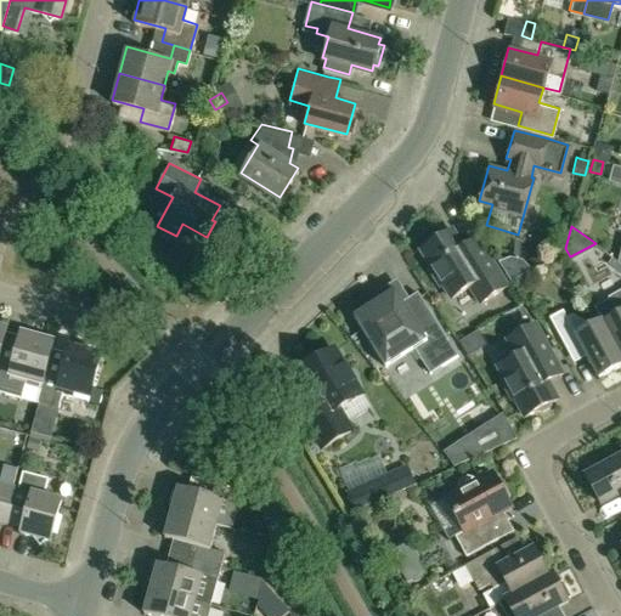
[(475,235),(461,244),(450,227),(446,230),(440,229),(433,233),(432,238),(421,246),(433,265),(429,267),(438,282),(441,280),(451,294),(469,283),(480,300),(506,283),(475,235)]
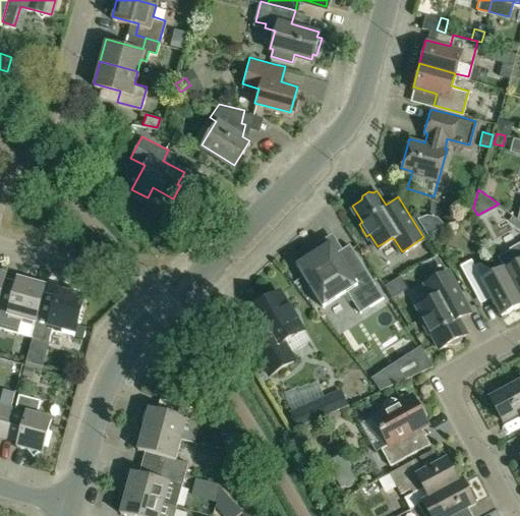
[(295,262),(315,294),(322,304),(346,289),(359,309),(383,295),(349,241),(336,250),(330,239),(295,262)]
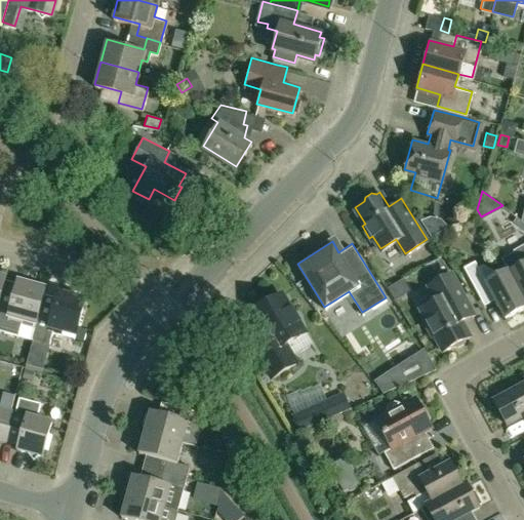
[(501,255),(507,267),(523,297),(523,241),(513,247),(513,249),(501,255)]
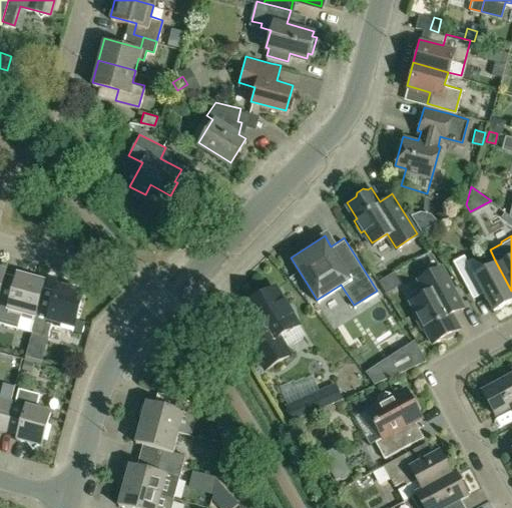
[(471,257),(466,259),(463,252),(452,259),(466,284),(476,278),(493,309),(511,298),(511,291),(495,261),(484,267),(482,263),(471,257)]
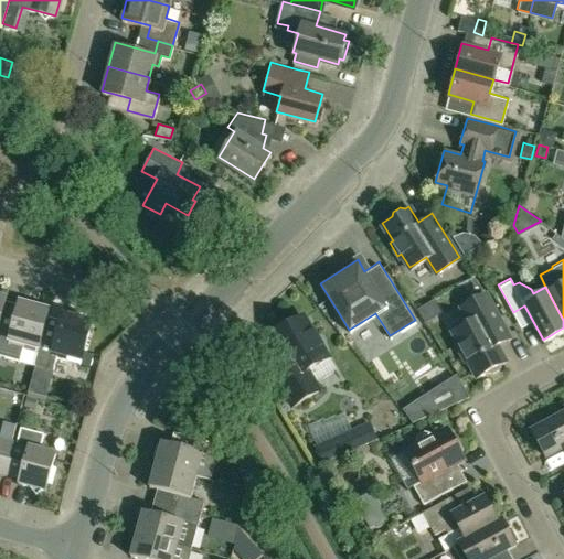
[(504,359),(496,343),(509,335),(485,290),(460,303),(468,319),(451,329),(459,343),(456,345),(464,358),(467,357),(476,375),(487,369),(491,371),(499,366),(500,362),(504,359)]
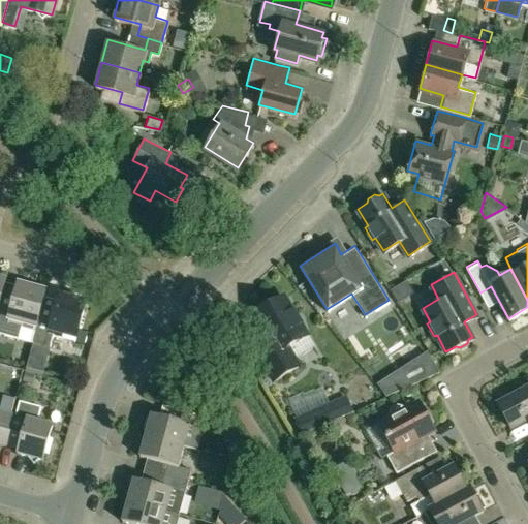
[(34,328),(37,313),(44,288),(35,285),(36,281),(19,276),(10,306),(0,303),(0,330),(18,336),(21,324),(33,327),(34,328)]
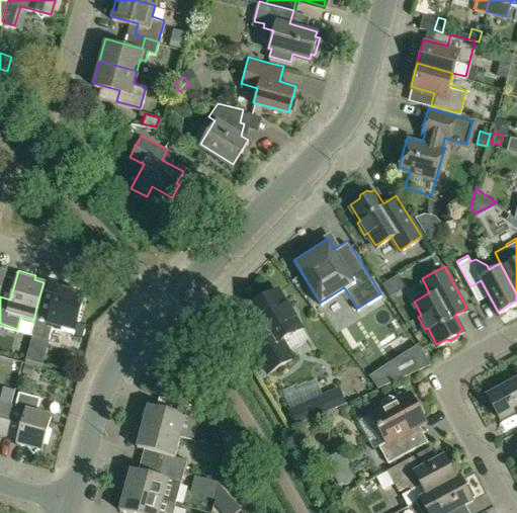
[(33,321),(32,320),(29,332),(49,337),(52,326),(73,331),(83,293),(74,290),(75,285),(58,281),(50,311),(36,307),(33,321)]
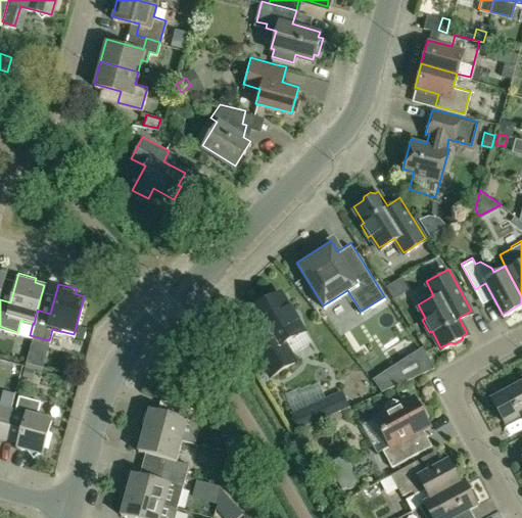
[(263,331),(247,340),(256,357),(258,355),(270,374),(294,359),(290,351),(310,340),(302,328),(280,290),(276,293),(273,293),(271,293),(269,293),(267,293),(265,294),(263,295),(261,296),(258,298),(257,300),(256,302),(255,304),(254,307),(249,309),(251,313),(263,331)]
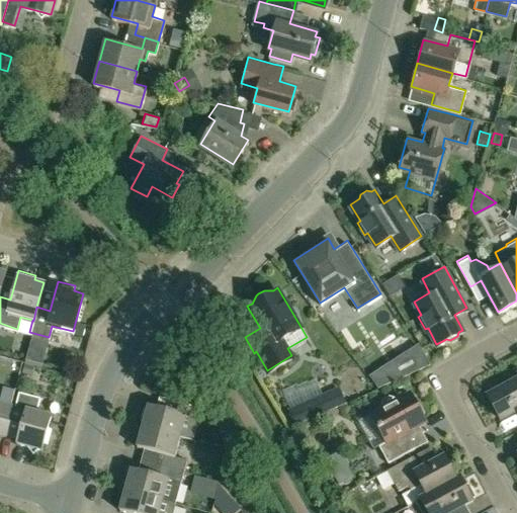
[(29,371),(31,363),(24,361),(22,369),(29,371)]
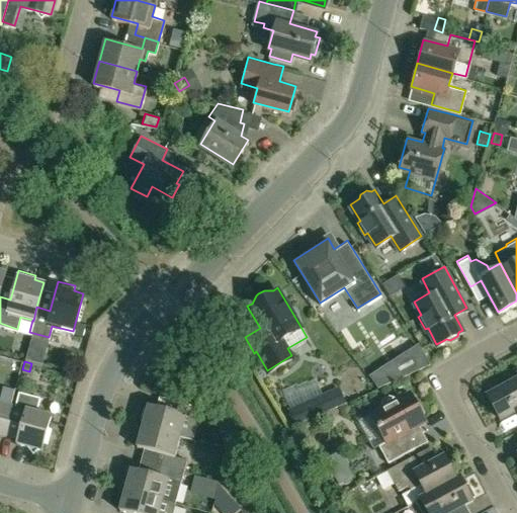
[(388,378),(379,364),(367,372),(376,385),(388,378)]
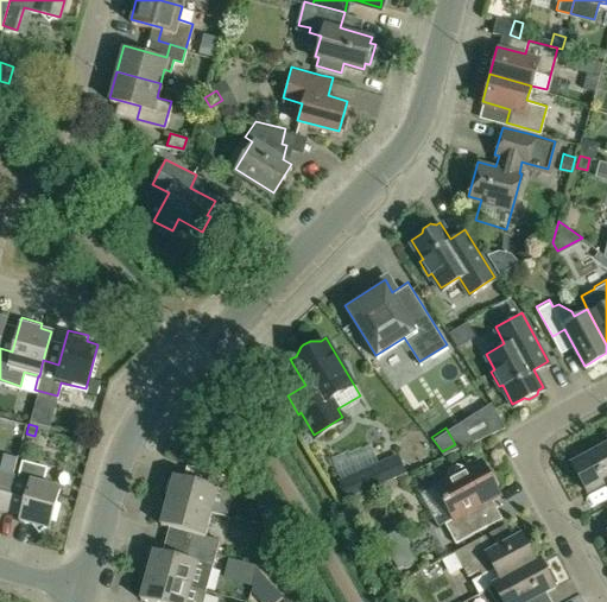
[(606,441),(571,461),(586,488),(606,476),(606,441)]
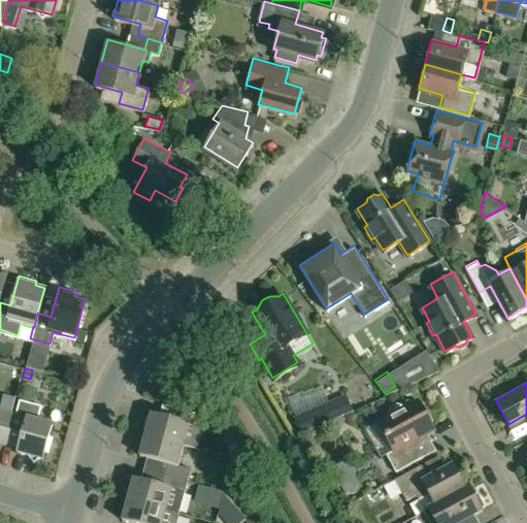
[(301,430),(350,409),(344,395),(295,417),(301,430)]
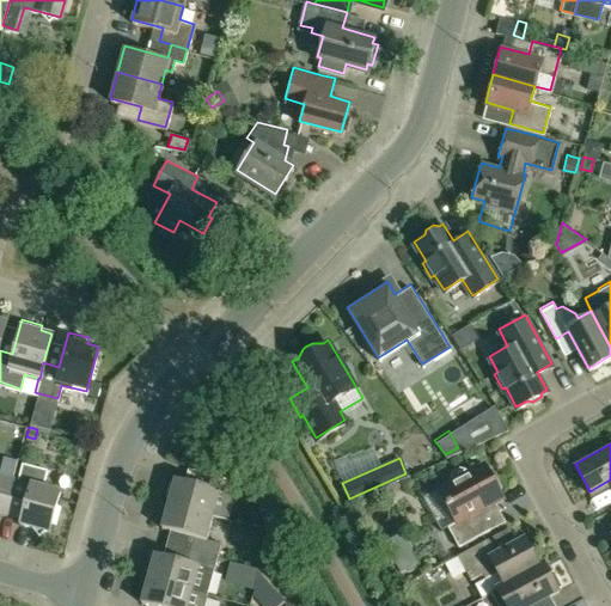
[(437,484),(422,493),(440,527),(447,524),(458,544),(486,530),(477,515),(484,512),(487,507),(486,505),(494,500),(502,495),(483,459),(466,469),(465,466),(459,464),(451,469),(450,475),(451,477),(437,484)]
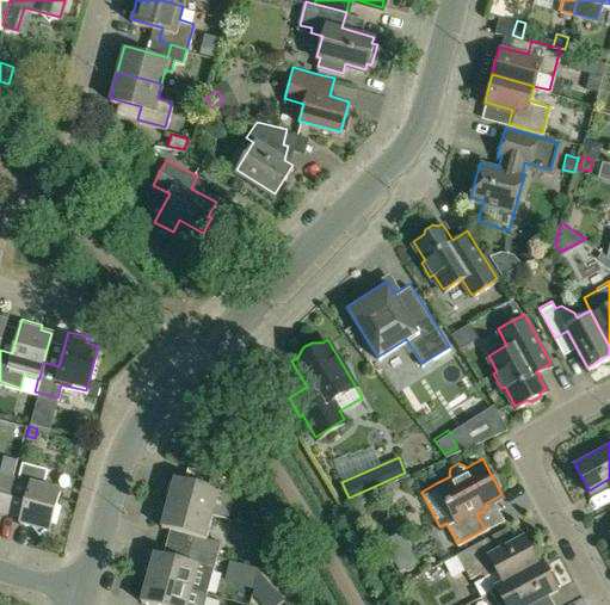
[(60,502),(55,501),(59,488),(42,483),(47,467),(22,460),(17,476),(12,475),(2,508),(20,513),(19,520),(31,524),(38,532),(44,528),(48,529),(50,519),(55,522),(60,502)]
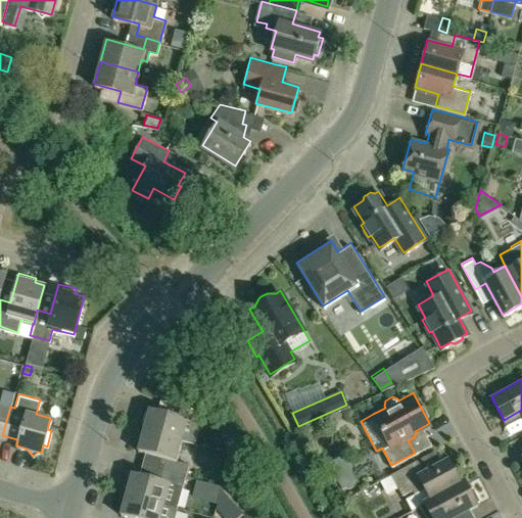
[(10,407),(0,403),(0,434),(2,435),(10,407)]
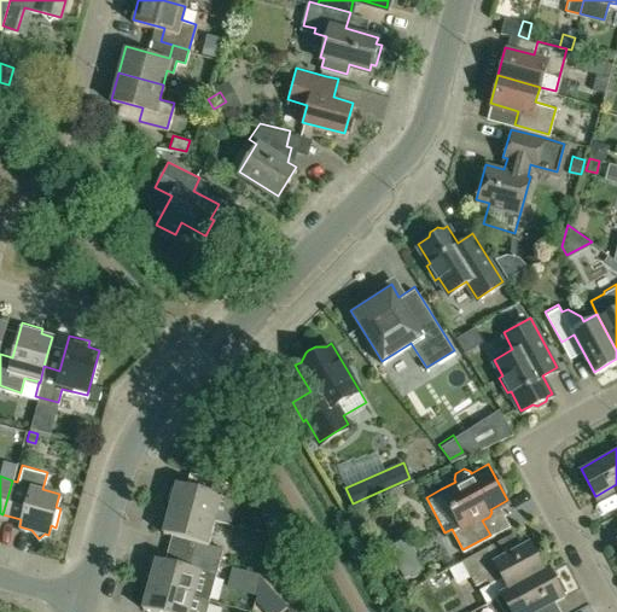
[(176,481),(175,483),(170,482),(167,496),(172,497),(169,505),(214,517),(228,520),(236,497),(239,483),(211,476),(208,489),(186,483),(176,481)]
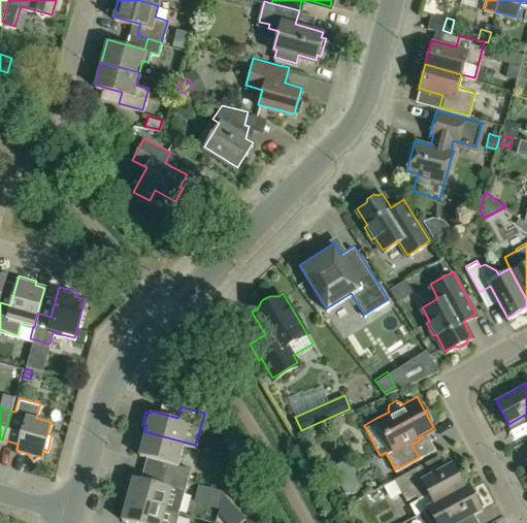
[(177,462),(183,442),(144,431),(138,452),(166,460),(163,471),(187,478),(190,466),(177,462)]
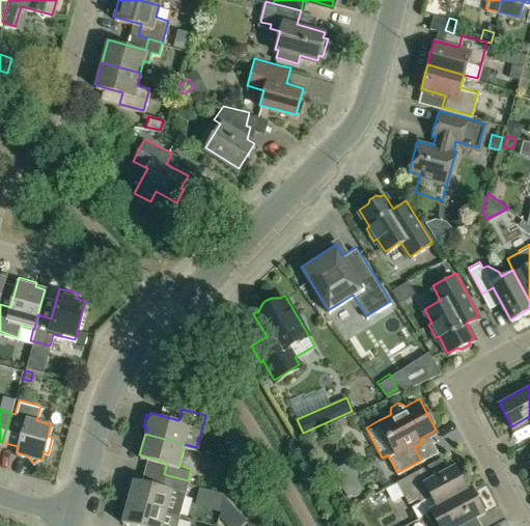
[(358,485),(343,458),(329,466),(343,493),(358,485)]
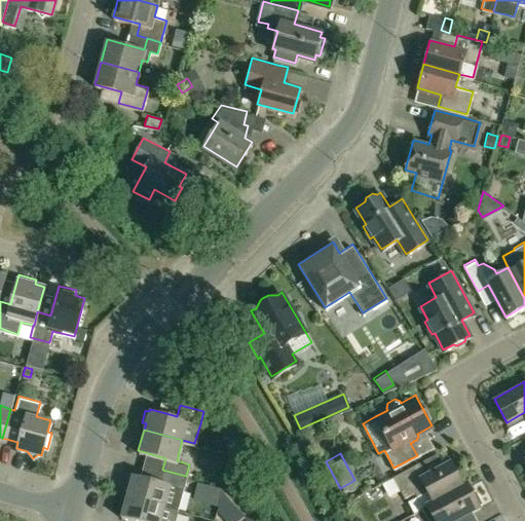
[(462,484),(462,483),(450,460),(424,474),(418,461),(392,475),(404,496),(414,490),(416,494),(426,489),(433,500),(436,498),(462,484)]
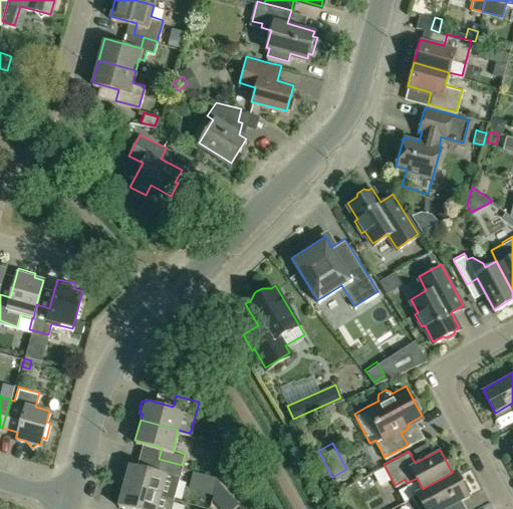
[(173,496),(182,465),(159,459),(156,470),(130,462),(123,483),(173,496)]
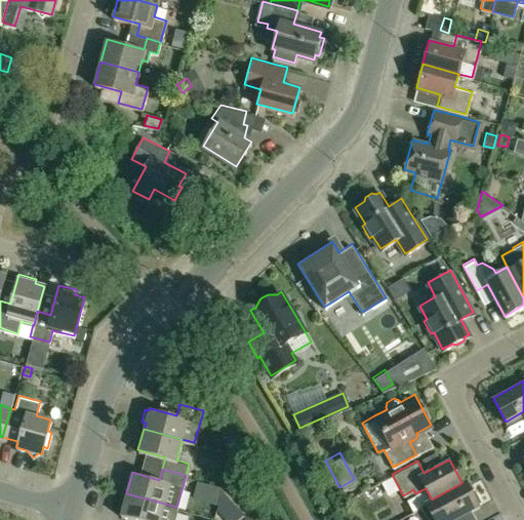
[(474,487),(470,489),(465,480),(461,482),(461,483),(435,497),(432,500),(420,506),(428,519),(458,519),(456,516),(478,504),(477,503),(481,501),(474,487)]
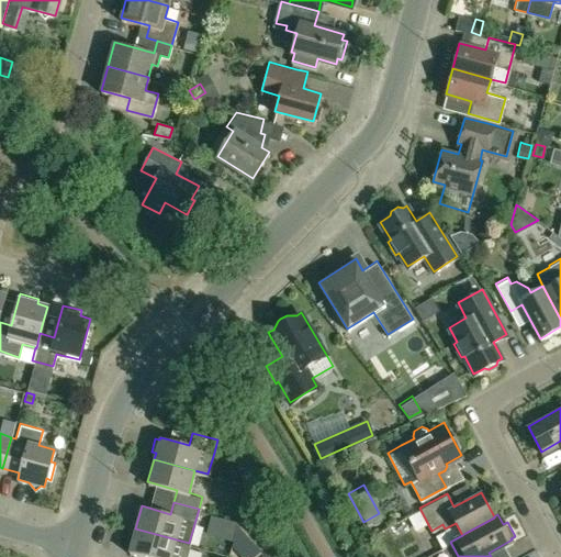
[(253,542),(236,524),(231,545),(239,554),(253,542)]
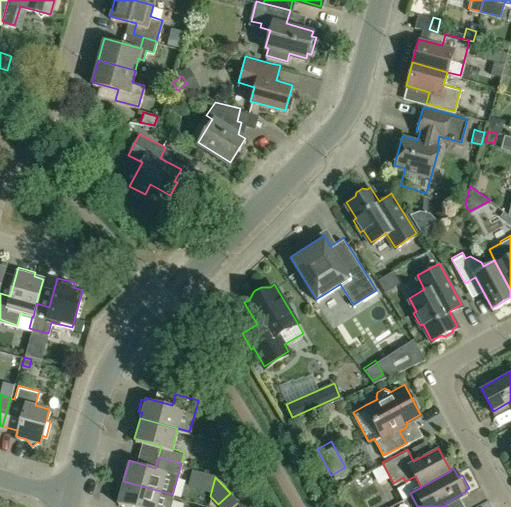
[(168,506),(172,494),(123,481),(117,501),(138,506),(168,506)]
